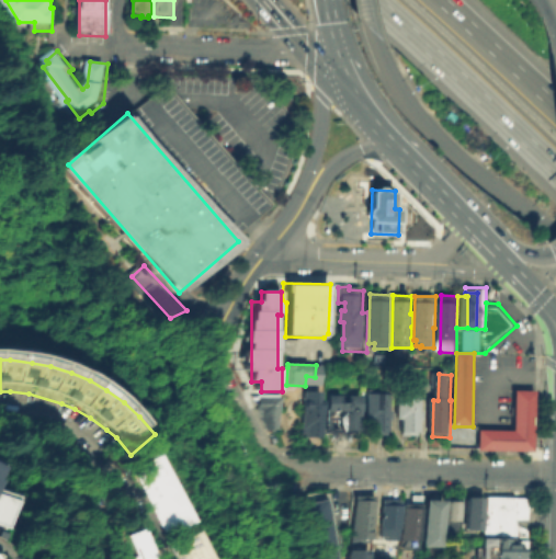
[(533,452),(478,451),(479,429),(513,430),(514,389),(534,390),(533,452)]
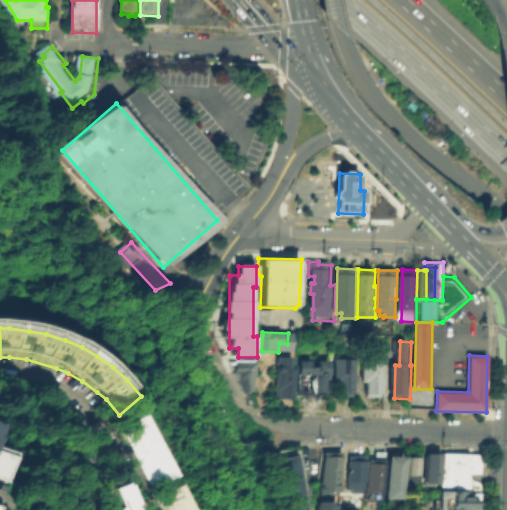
[(351,356),(351,363),(356,363),(356,360),(361,360),(361,378),(362,378),(362,386),(359,386),(359,399),(342,399),(342,387),(337,387),(338,356),(351,356)]
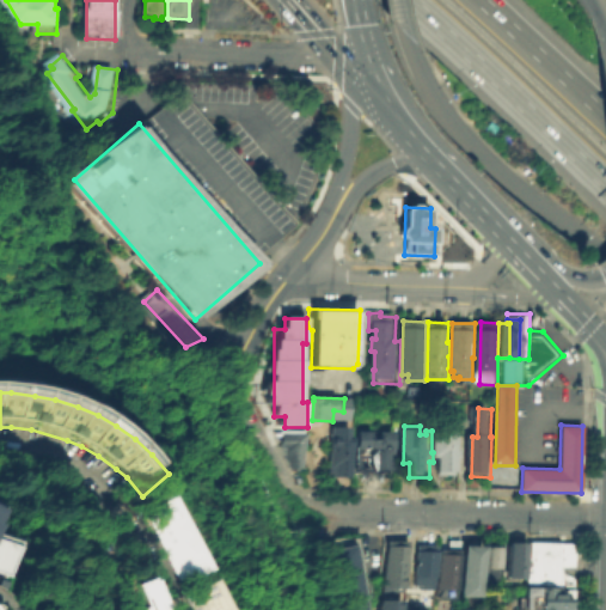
[(396,432),(395,471),(392,471),(392,475),(359,474),(359,469),(357,469),(359,431),(396,432)]
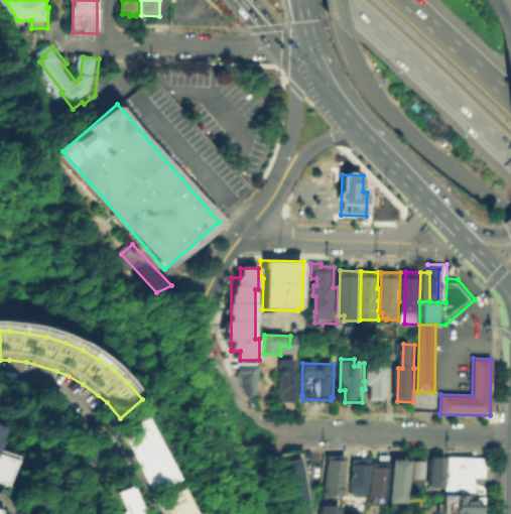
[(250,397),(250,366),(262,367),(262,397),(250,397)]
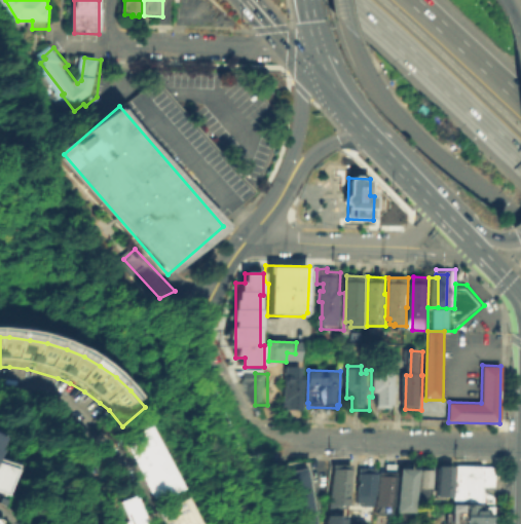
[(398,374),(397,389),(399,389),(399,397),(397,397),(396,409),(394,409),(394,412),(379,412),(380,397),(376,397),(377,373),(398,374)]
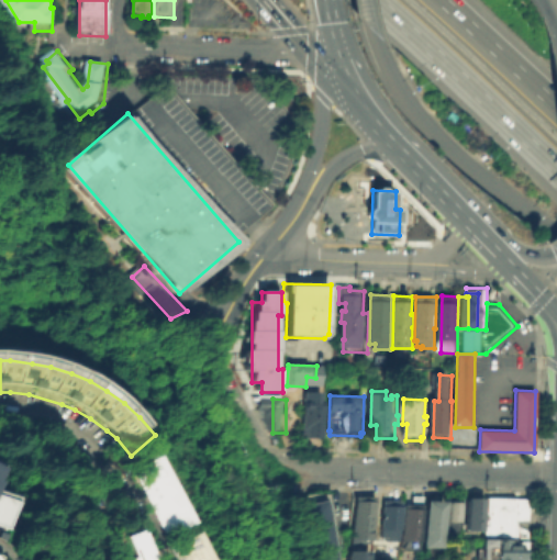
[(325,401),(325,437),(305,437),(305,401),(325,401)]
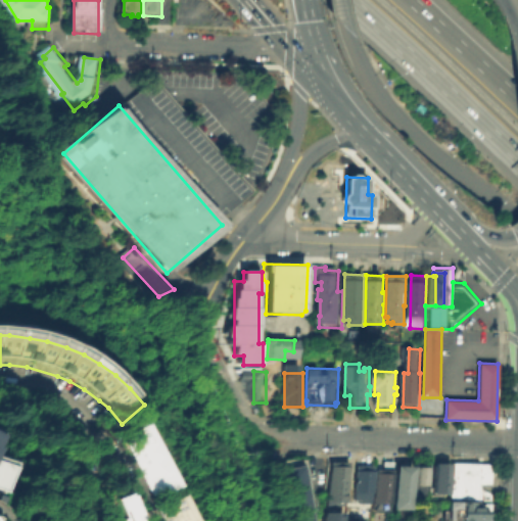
[(0,482),(0,413),(10,417),(5,434),(10,436),(7,446),(28,453),(17,487),(0,482)]
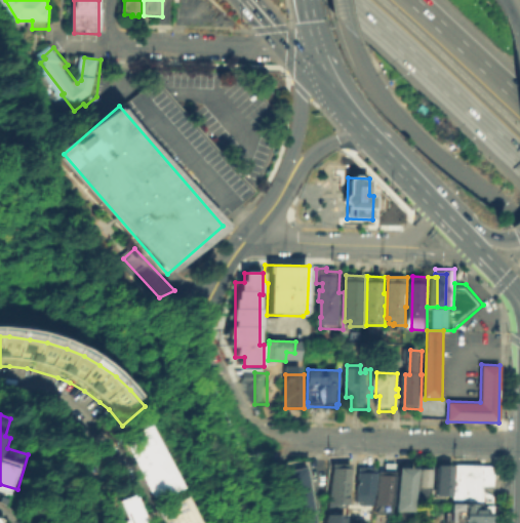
[(191,490),(166,503),(133,440),(157,427),(191,490)]
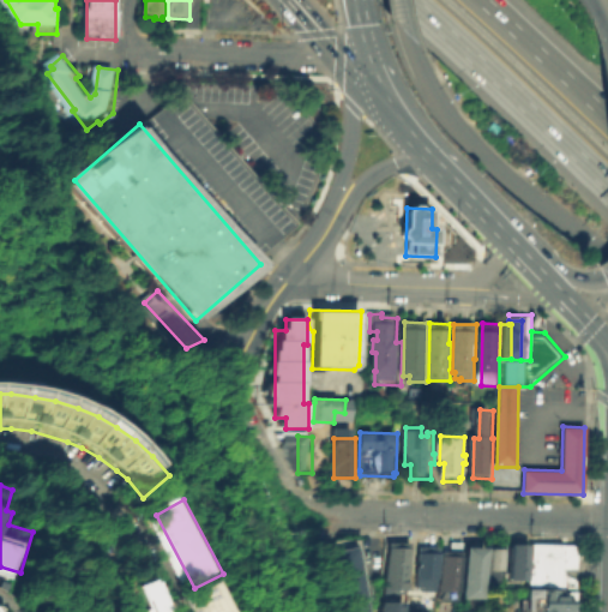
[(389,543),(411,544),(410,600),(408,600),(408,611),(386,611),(386,600),(389,600),(389,543)]
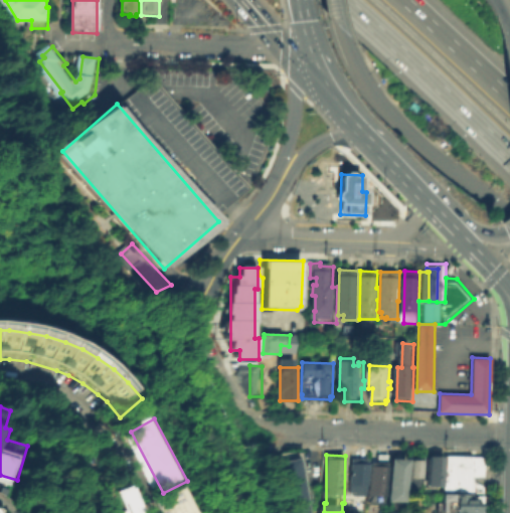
[(486,486),(486,493),(446,492),(448,456),(487,457),(486,477),(476,477),(476,481),(486,486)]
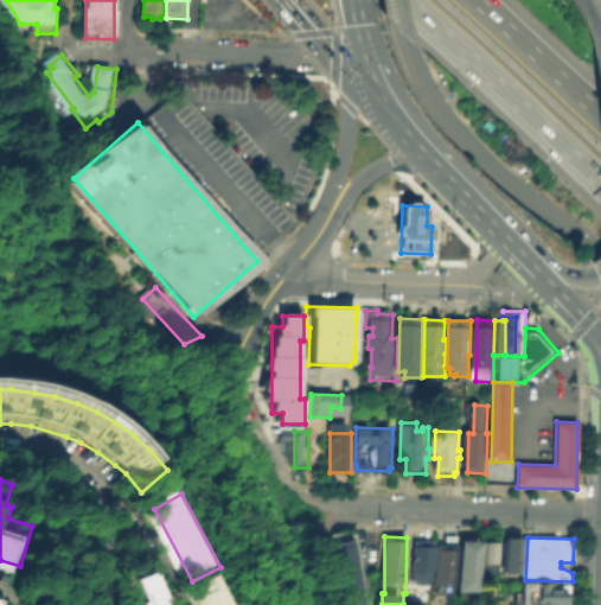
[(350,604),(334,545),(357,539),(376,604),(350,604)]
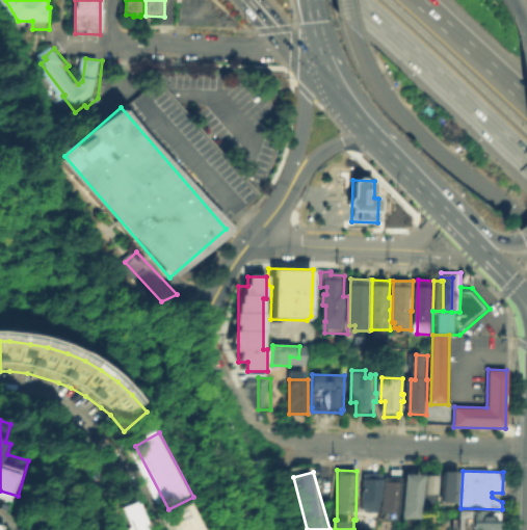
[(459,472),(458,503),(443,502),(444,472),(459,472)]
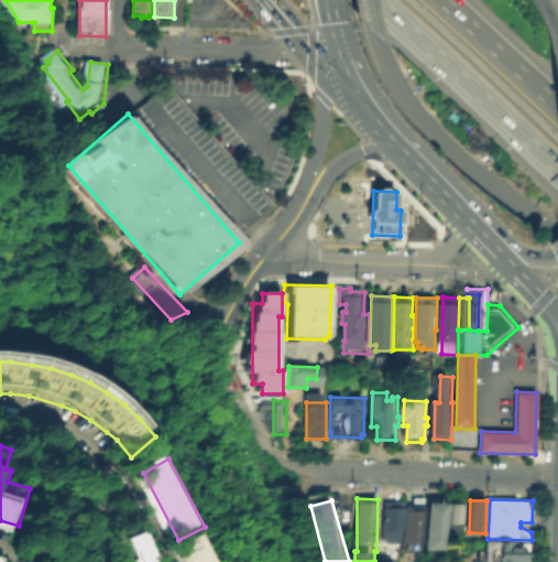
[(386,543),(386,503),(405,503),(405,543),(386,543)]
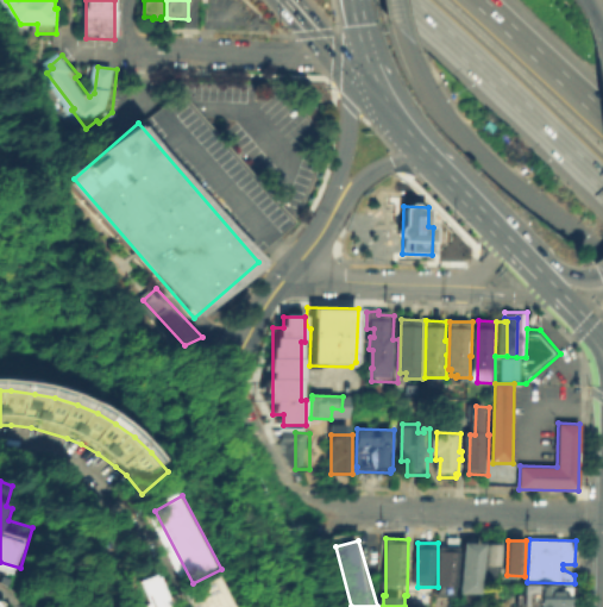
[(462,543),(460,589),(441,589),(441,543),(462,543)]
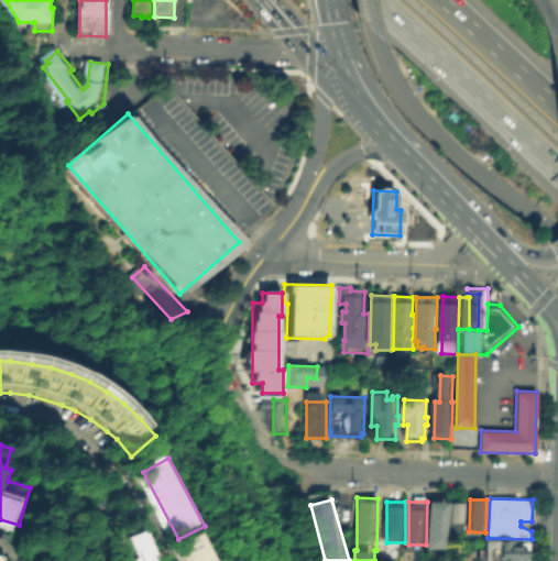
[(447,502),(447,549),(428,548),(429,502),(447,502)]
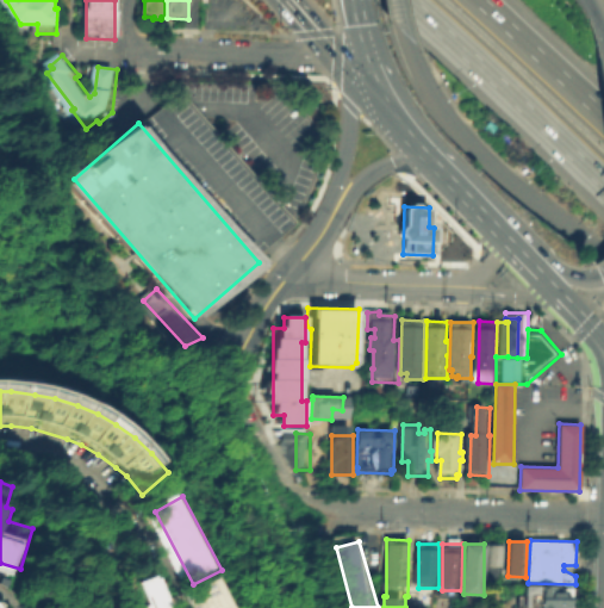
[(504,578),(486,577),(486,545),(504,545),(504,578)]
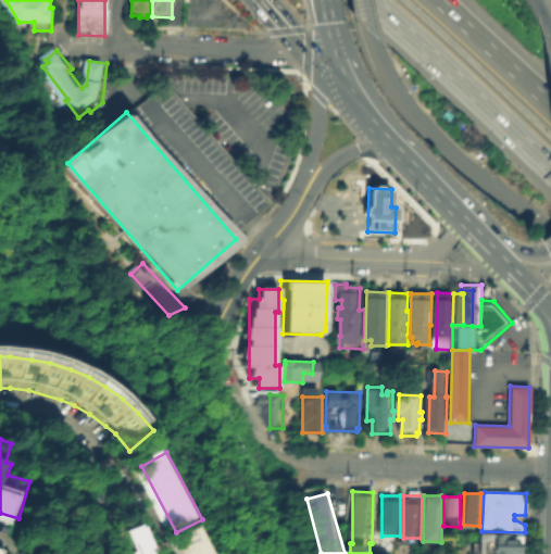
[(149,532),(150,534),(152,533),(161,553),(143,553),(136,538),(149,532)]
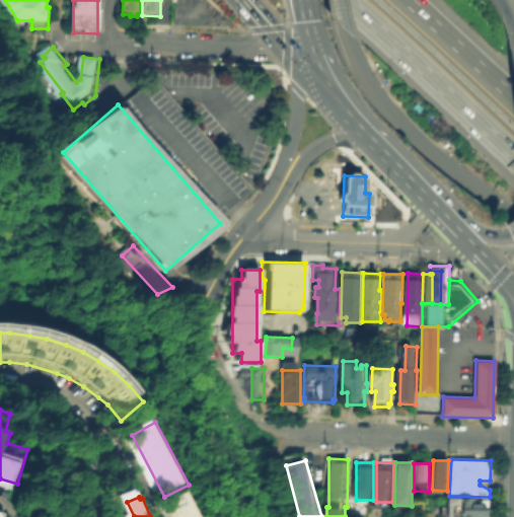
[(173,516),(169,509),(193,497),(203,516),(173,516)]
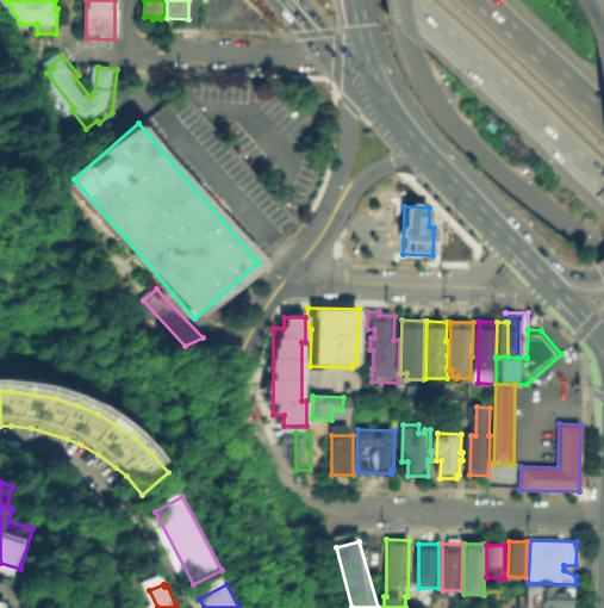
[(525,607),(525,585),(560,585),(560,588),(555,588),(555,594),(541,594),(530,593),(530,607),(525,607)]
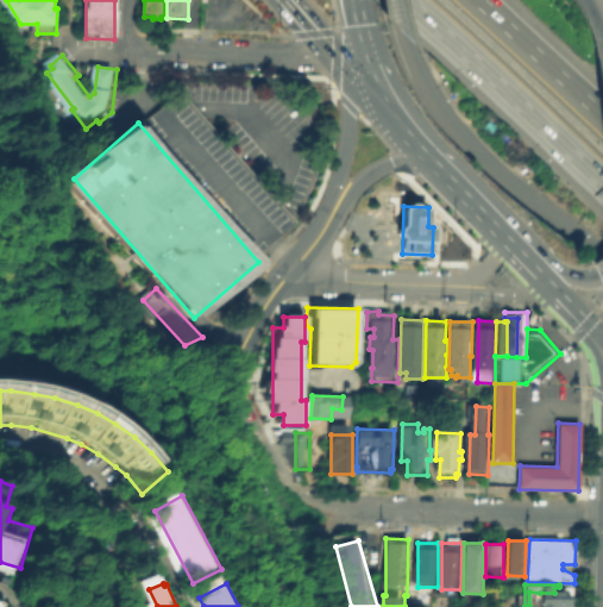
[(540,606),(540,599),(560,599),(561,587),(565,587),(564,606),(540,606)]
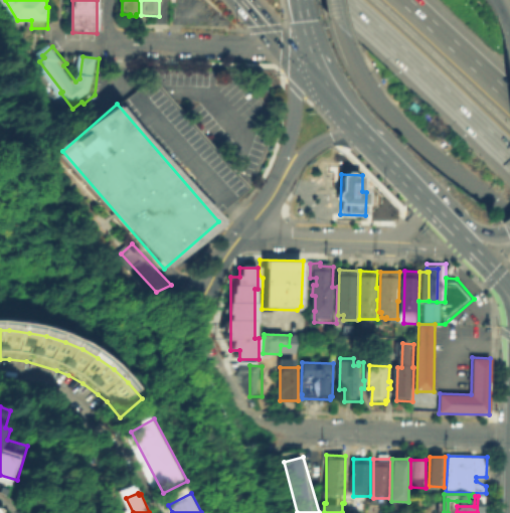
[(457,506),(457,501),(469,501),(469,496),(473,496),(475,496),(474,506),(457,506)]
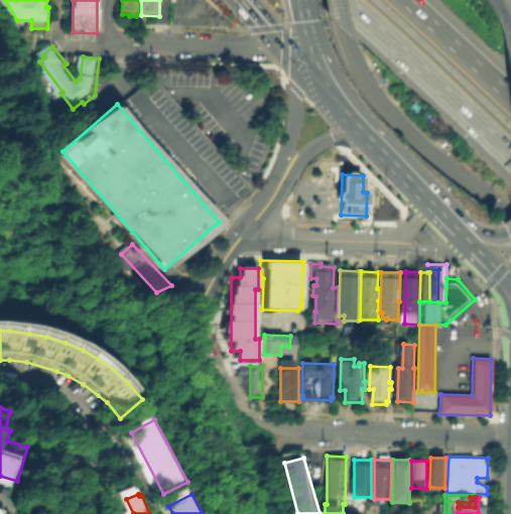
[(478,513),(479,497),(487,497),(487,513),(478,513)]
